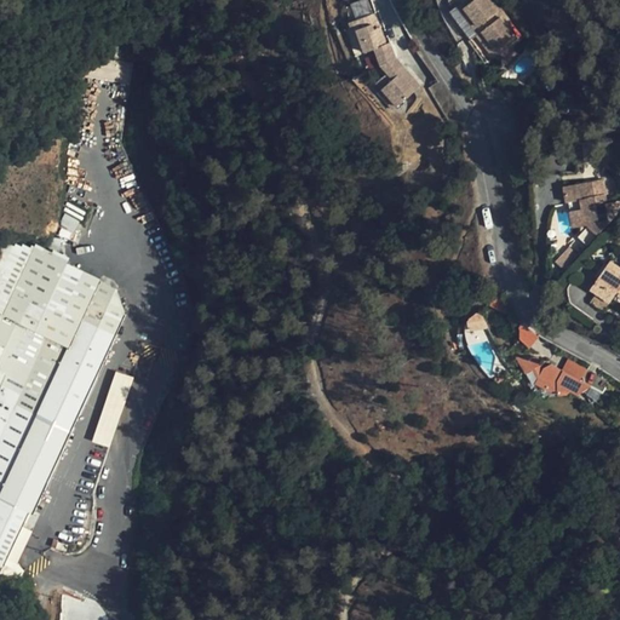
[(492,5),(493,4),(491,0),(464,0),(449,12),(488,62),(520,38),(507,23),(506,23),(504,21),(507,17),(498,6),(494,9),(492,5)]
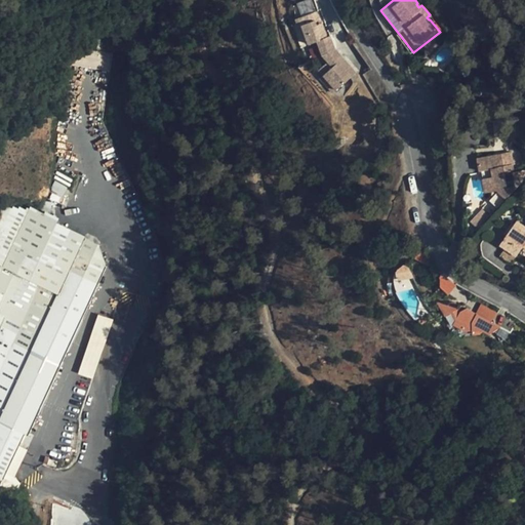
[(319,70),(323,75),(336,90),(356,73),(335,48),(330,36),(328,37),(318,10),(301,16),(305,24),(301,25),(306,36),(309,44),(317,41),(322,54),(328,62),(319,70)]
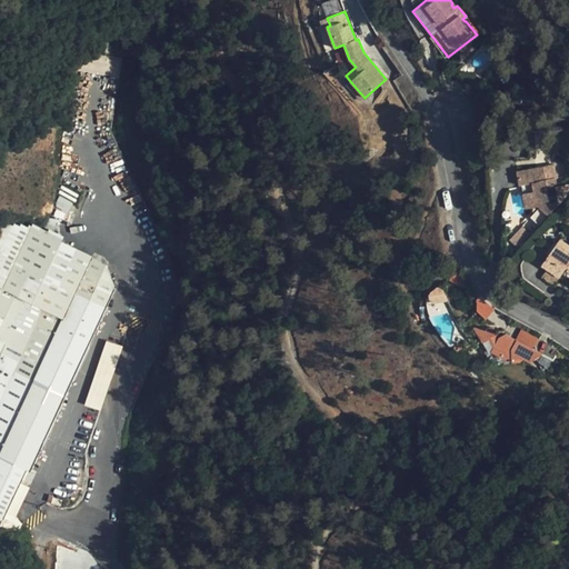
[(320,20),(322,29),(327,27),(330,26),(327,18),(320,20)]
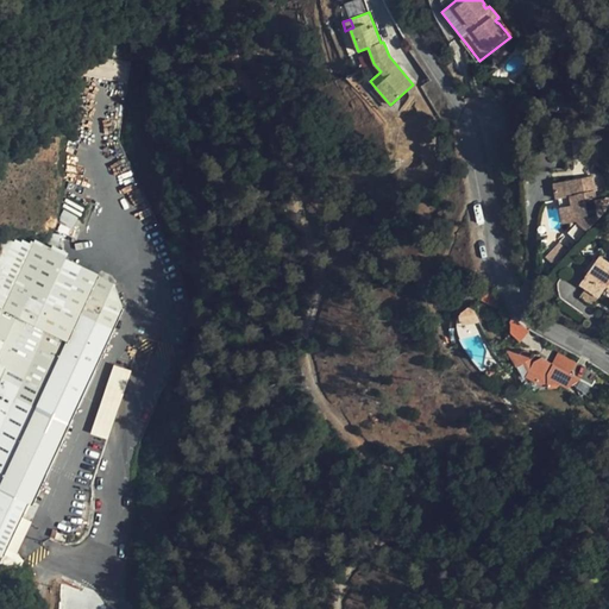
[(385,107),(390,105),(375,87),(371,90),(385,107)]
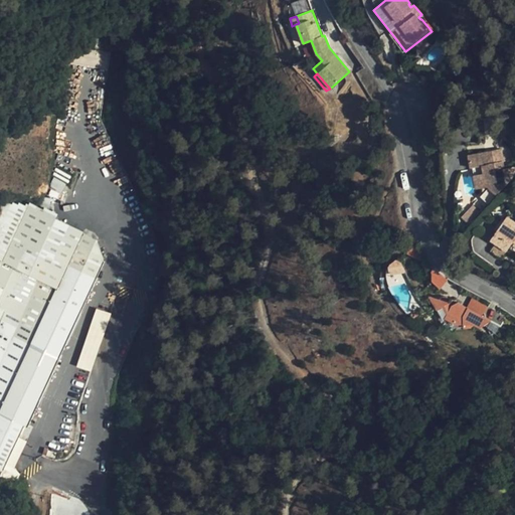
[(480,197),(488,203),(514,175),(514,172),(514,168),(503,169),(499,149),(469,155),(471,168),(473,168),(476,189),(482,195),(480,197)]
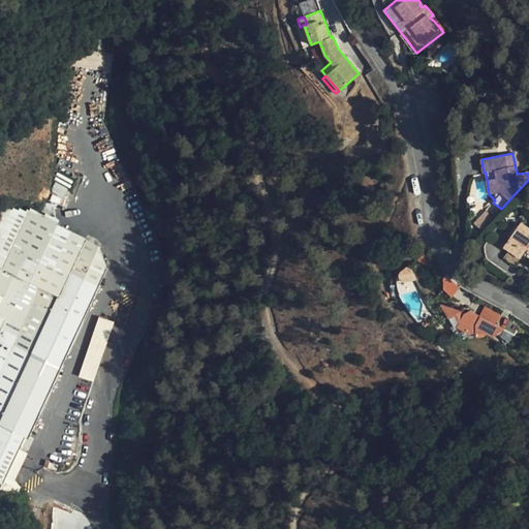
[(0,306),(26,318),(62,242),(58,240),(55,217),(9,211),(0,281),(0,306)]
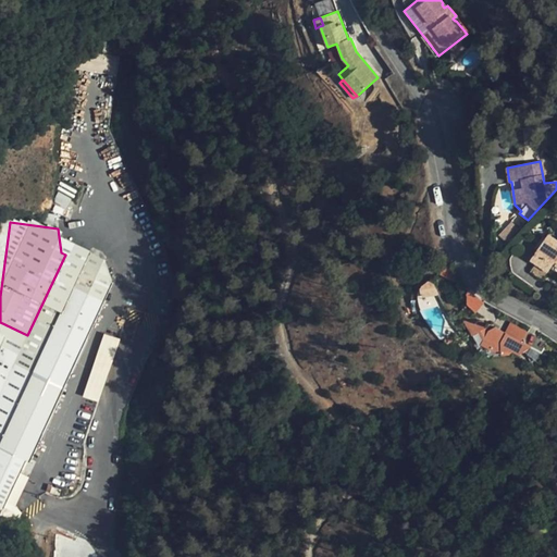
[(530,259),(539,265),(547,272),(555,261),(556,262),(556,240),(548,235),(530,259)]
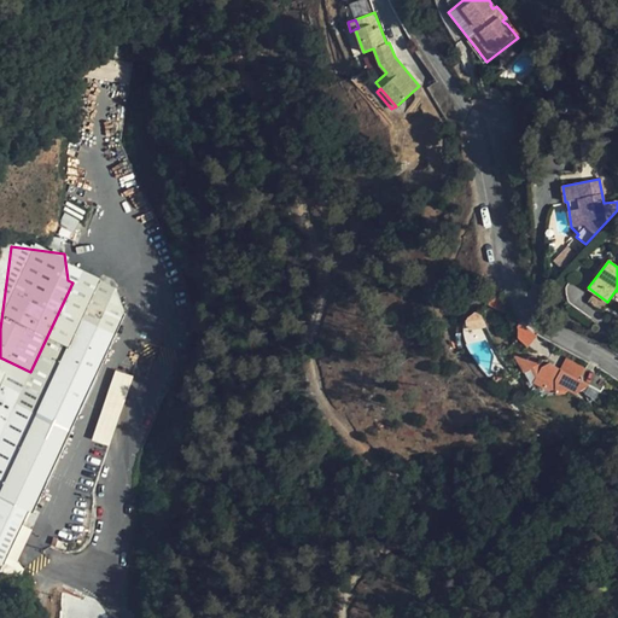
[(0,513),(6,500),(31,512),(126,312),(109,304),(116,289),(79,270),(73,283),(30,372),(0,436),(0,513)]
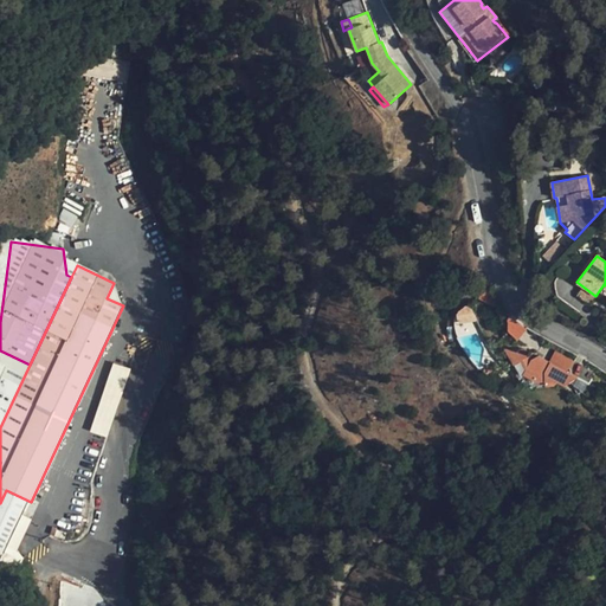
[(591,303),(595,296),(586,289),(581,296),(591,303)]
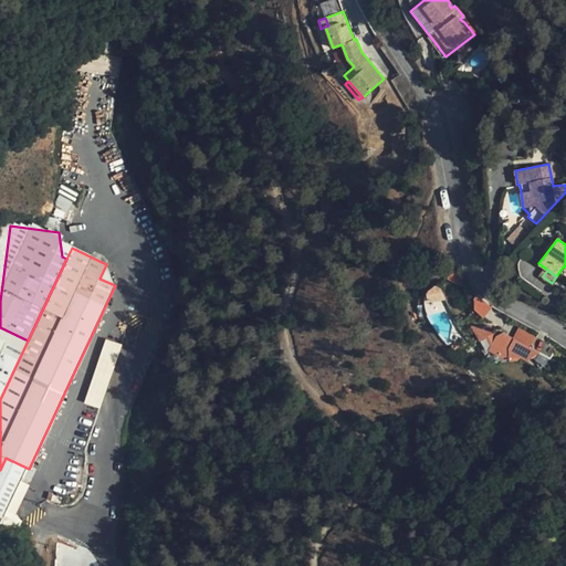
[(431,303),(444,297),(439,286),(426,292),(431,303)]
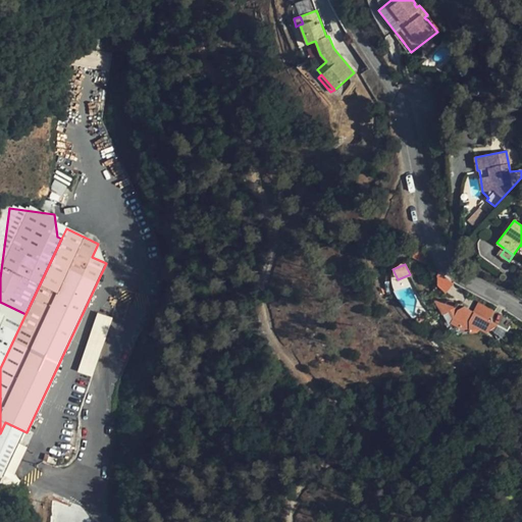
[(446,293),(454,283),(438,271),(433,282),(446,293)]
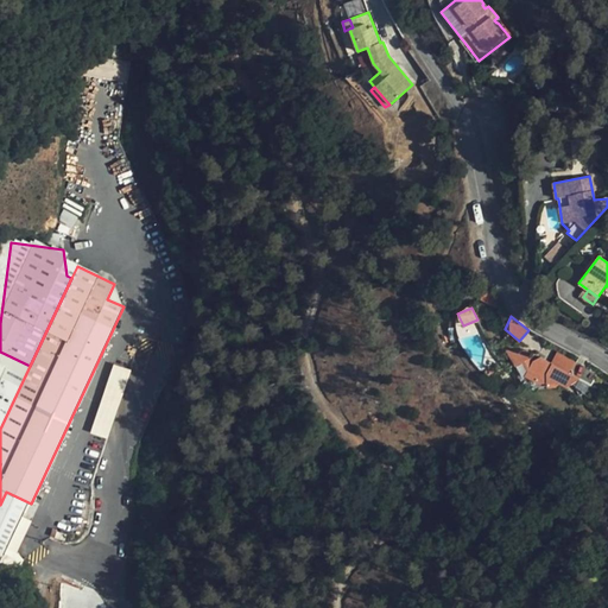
[(591,386),(597,375),(557,353),(551,363),(540,358),(533,361),(527,350),(508,350),(515,365),(524,361),(529,371),(526,375),(538,382),(548,382),(548,390),(556,390),(558,382),(567,387),(580,379),(591,386)]
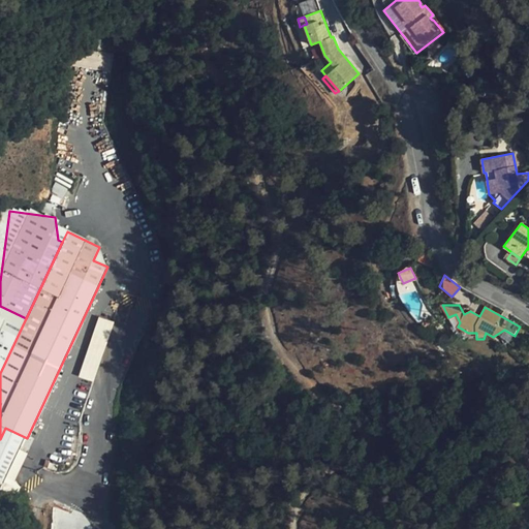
[(0,373),(26,318),(0,306),(0,373)]
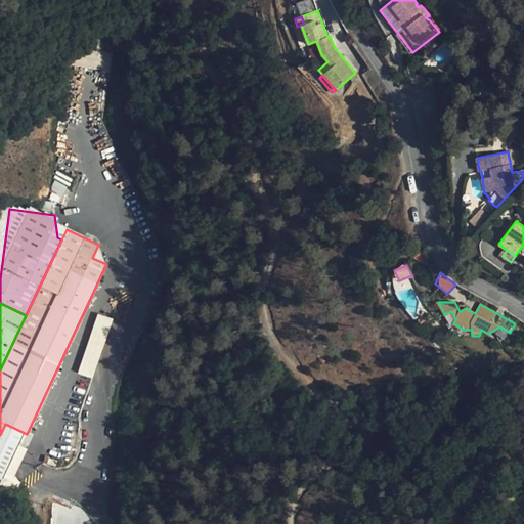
[(97,313),(78,373),(93,378),(113,318),(97,313)]
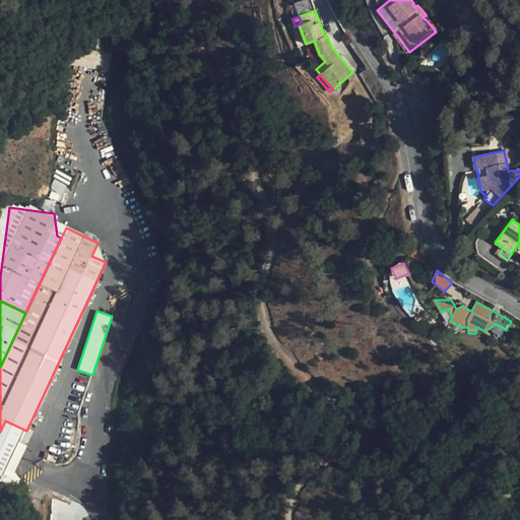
[(0,473),(5,476),(26,431),(5,420),(0,432),(0,473)]
